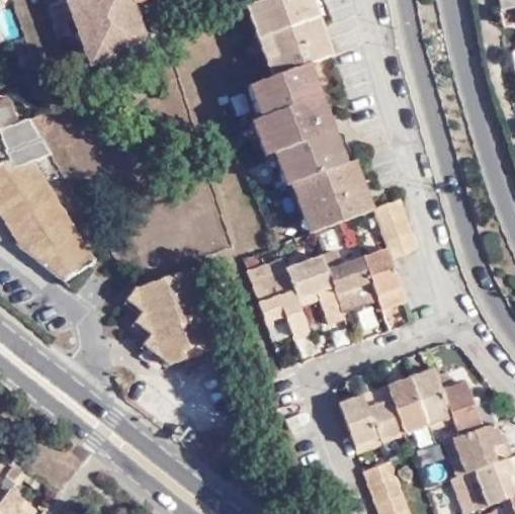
[(47,0),(54,20),(49,22),(53,35),(68,30),(63,17),(70,13),(87,59),(141,37),(129,1),(132,0),(47,0)]
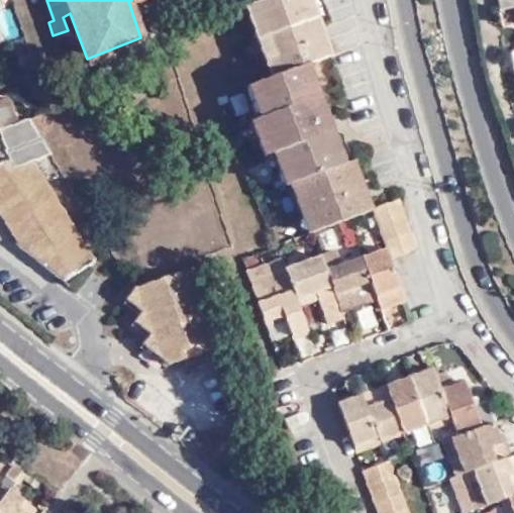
[(255,0),(253,1),(260,18),(264,16),(270,32),(264,34),(278,74),(310,62),(333,53),(313,0),(255,0)]
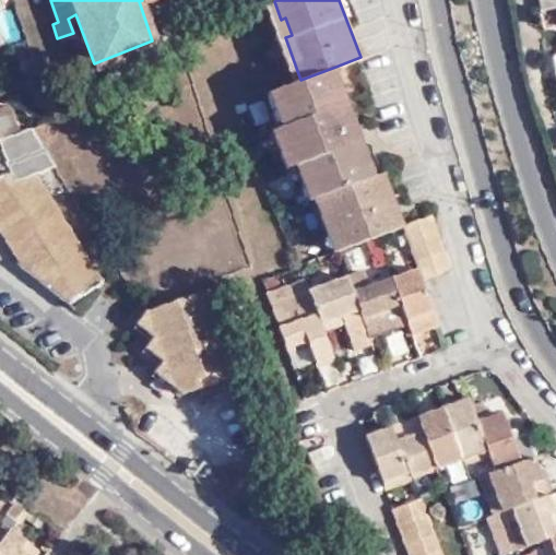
[(535,0),(551,0),(553,15),(555,14),(555,0),(535,0)]
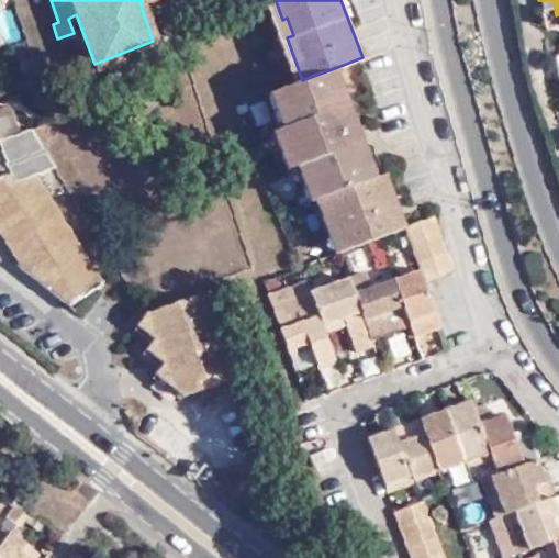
[(276,1),(269,3),(282,40),(287,37),(293,35),(287,18),(282,20),(276,1)]
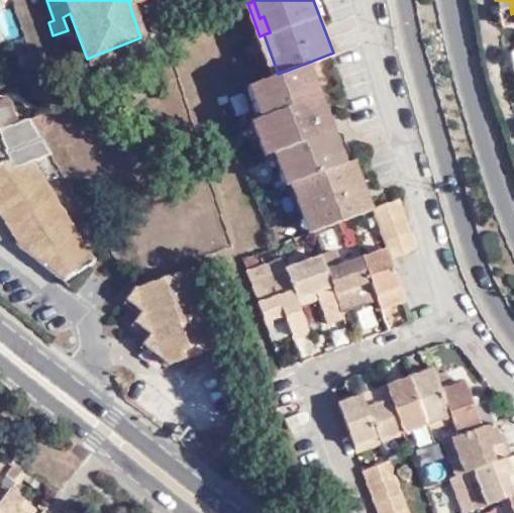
[(264,34),(260,36),(273,75),(278,74),(264,34)]
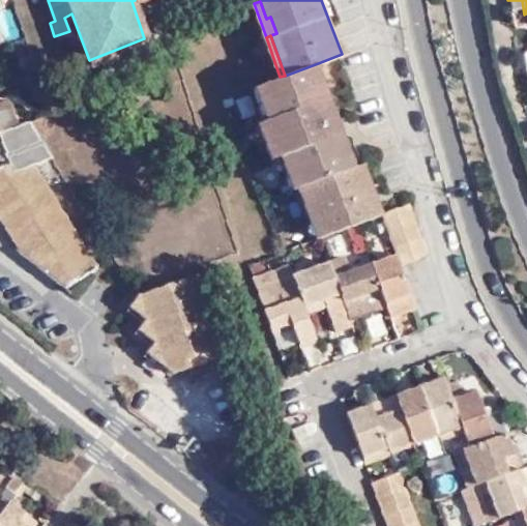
[(279,115),(269,118),(283,153),(290,151),(303,186),(306,184),(356,166),(344,132),(337,135),(331,122),(339,119),(318,63),(285,76),(280,77),(265,82),(279,115)]
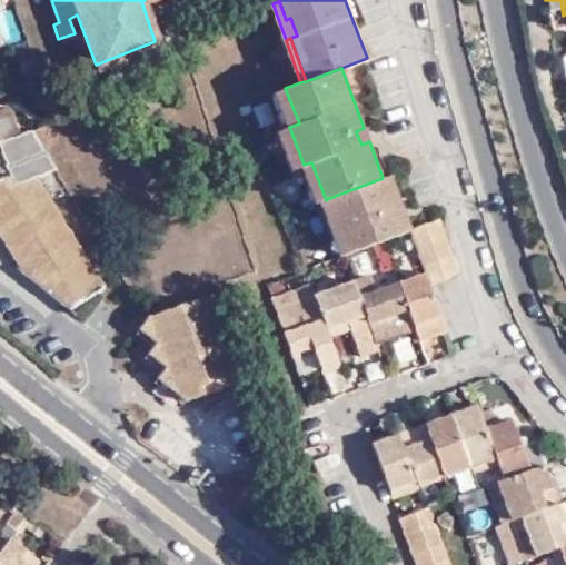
[(285,88),(276,91),(289,127),(299,124),(285,88)]
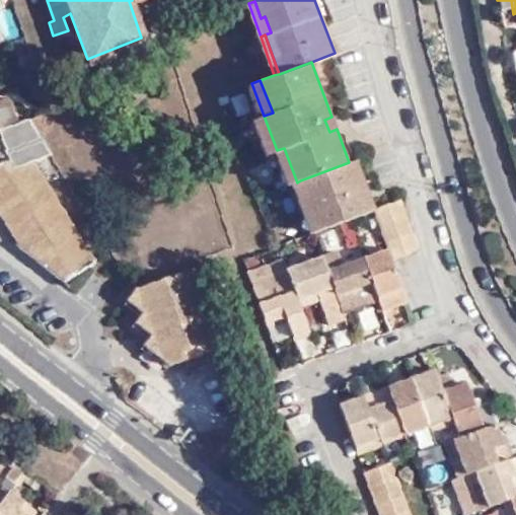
[(30,158),(51,150),(27,115),(0,125),(0,217),(17,245),(16,247),(57,280),(92,258),(30,158)]
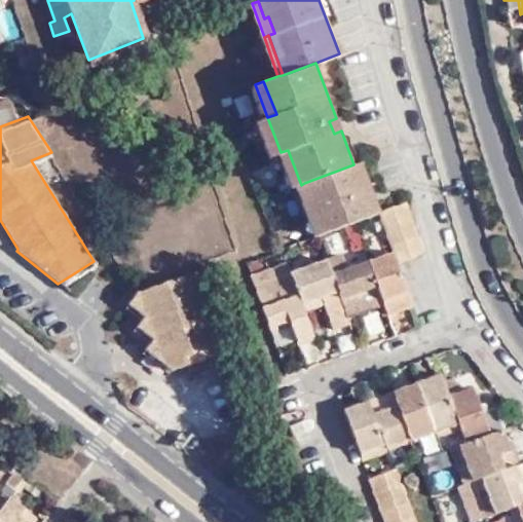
[(281,152),(267,117),(257,121),(269,157),(281,152)]
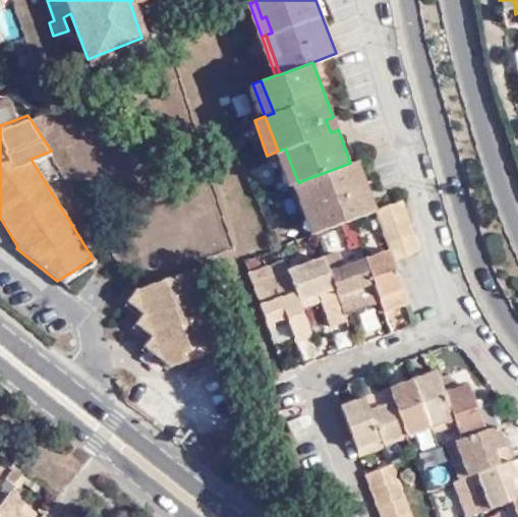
[(331,132),(338,129),(333,117),(326,120),(331,132)]
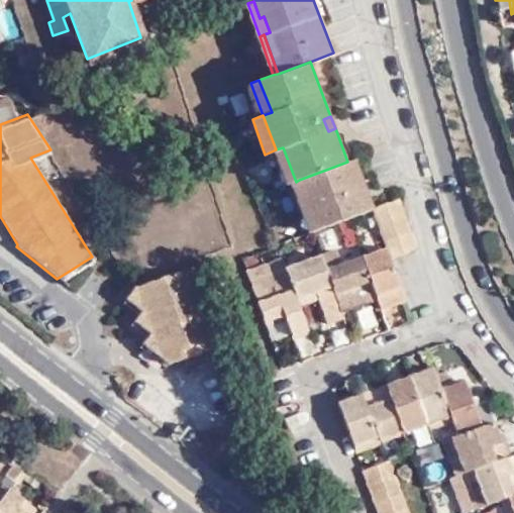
[(292,183),(296,182),(283,147),(276,149),(288,184),(292,183)]
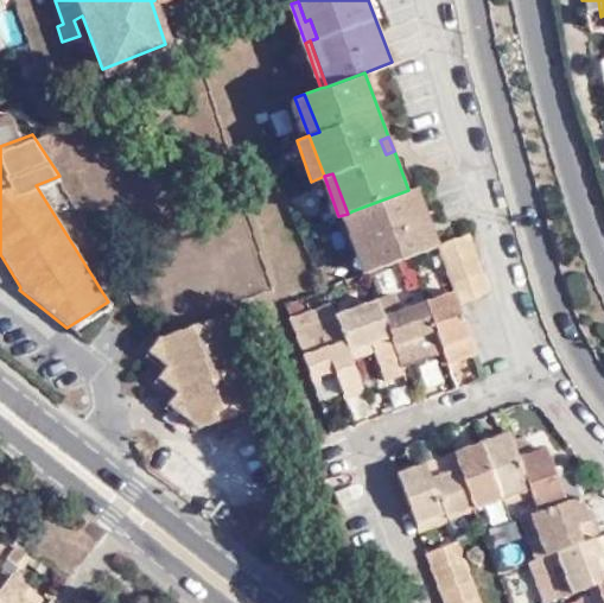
[(438,243),(419,186),(408,190),(351,211),(358,232),(351,235),(357,253),(366,252),(372,268),(407,255),(438,243)]
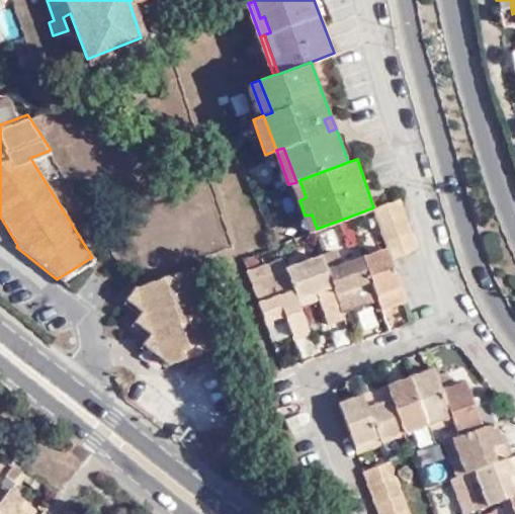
[(306,197),(299,180),(296,182),(292,183),(299,200),(306,197)]
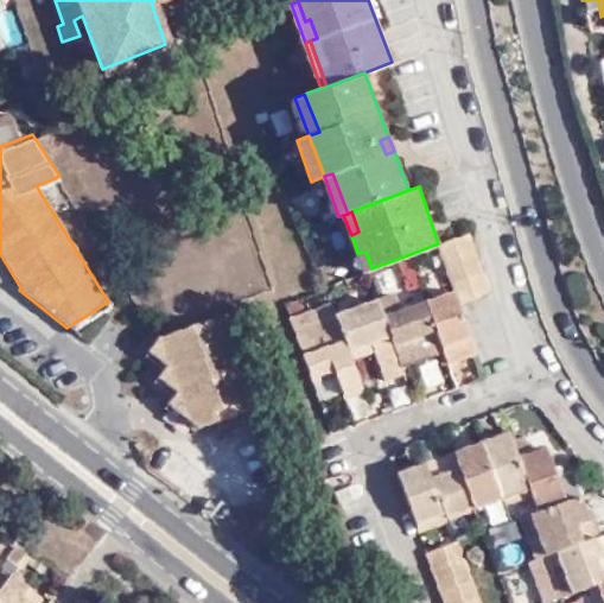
[(446,264),(477,253),(470,232),(438,243),(446,264)]
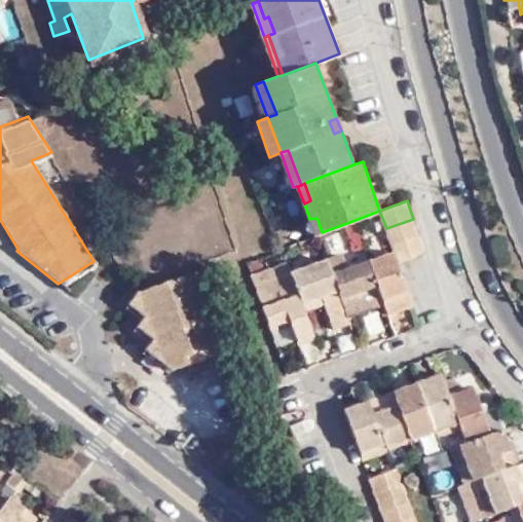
[(315,235),(318,234),(322,232),(316,218),(309,219),(315,235)]
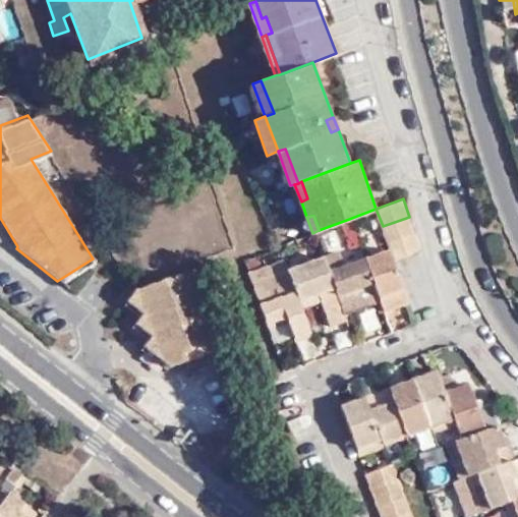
[(388,242),(414,231),(409,217),(383,226),(388,242)]
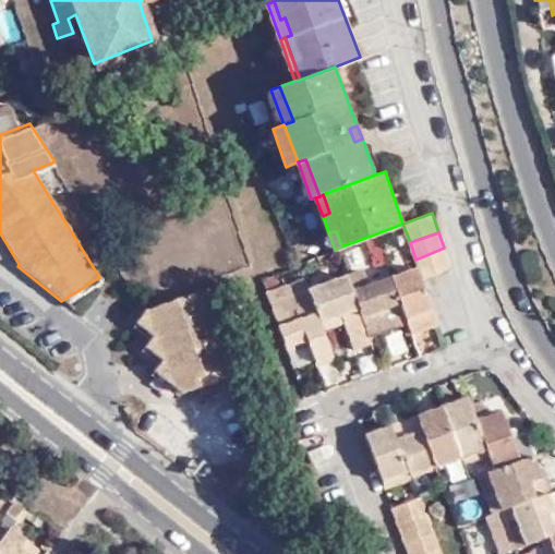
[(421,277),(445,268),(450,265),(444,248),(415,260),(418,268),(421,277)]
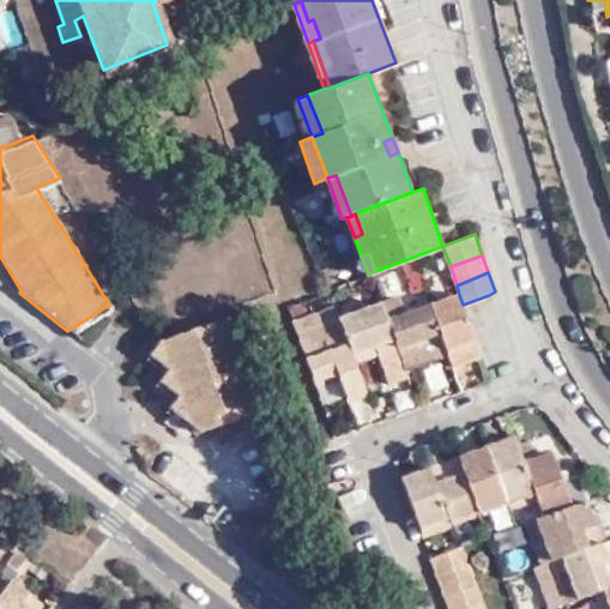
[(388,323),(406,368),(448,354),(430,306),(405,314),(399,295),(381,302),(388,323)]
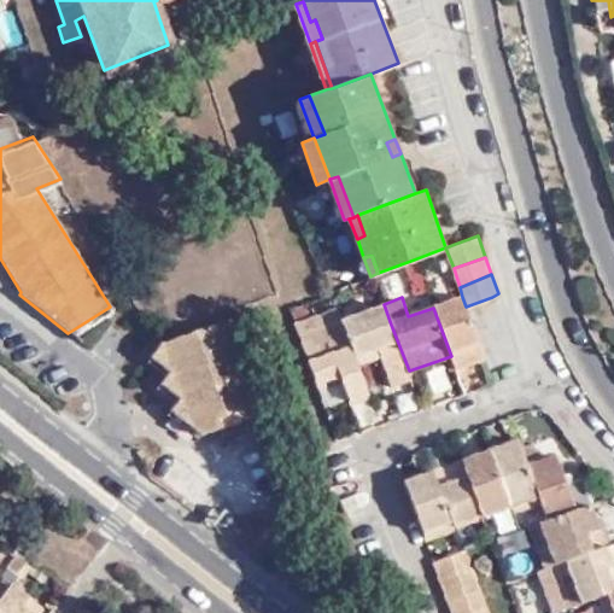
[(451,356),(456,369),(485,360),(466,307),(462,297),(433,308),(451,356)]
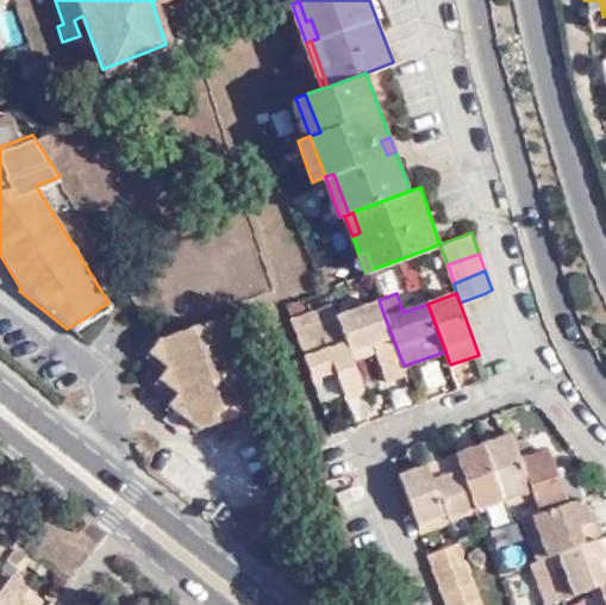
[(387,380),(406,373),(404,366),(386,320),(379,300),(337,316),(351,351),(373,343),(376,351),(387,380)]
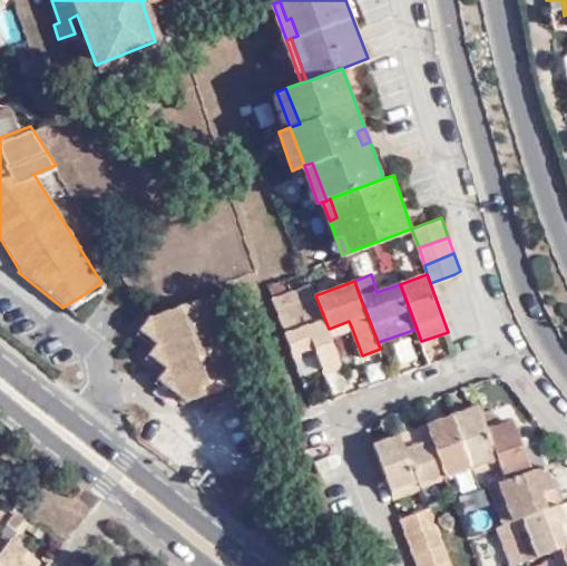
[(273,300),(276,310),(315,295),(311,284),(273,300)]
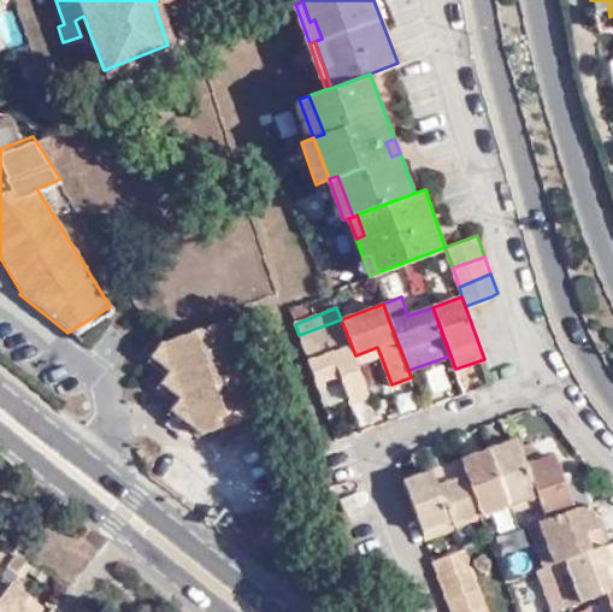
[(201,434),(261,411),(227,316),(161,339),(146,359),(165,372),(157,384),(176,399),(168,410),(201,434)]
